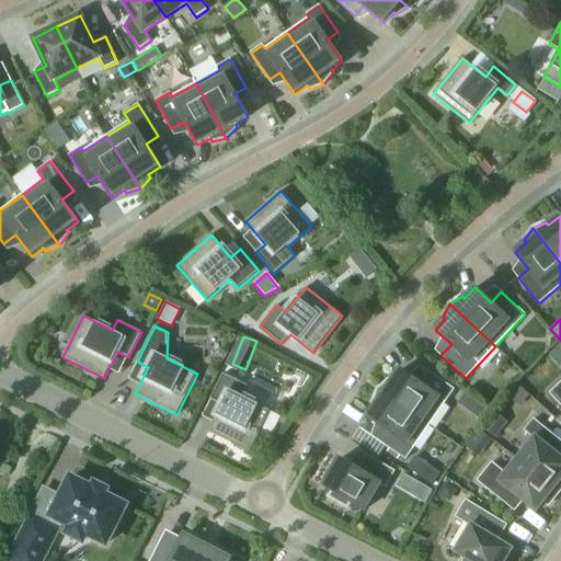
[(389,380),(378,389),(430,425),(455,389),(426,370),(419,382),(400,370),(392,382),(389,380)]
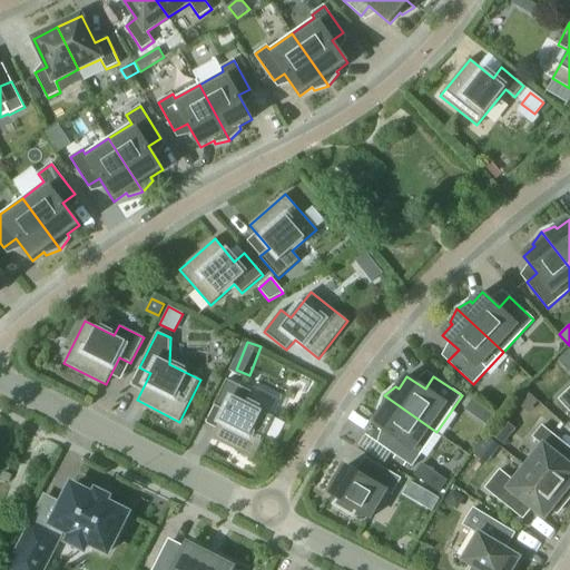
[(254,460),(275,418),(246,403),(252,392),(227,380),(214,405),(225,411),(212,438),(254,460)]
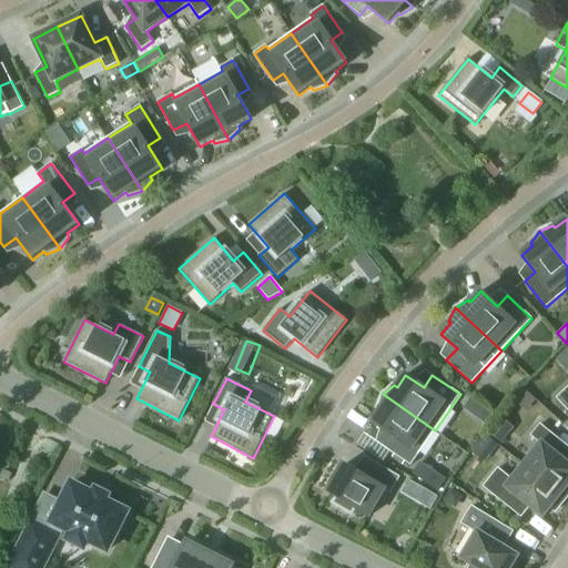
[(567,387),(557,398),(567,409),(567,387)]
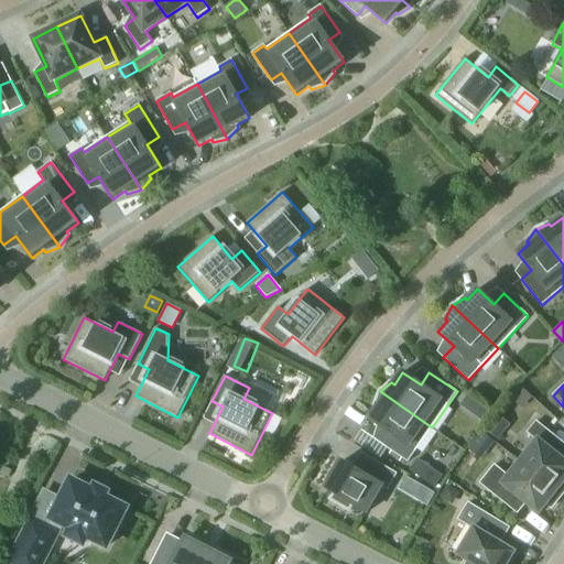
[(408,462),(432,427),(380,391),(375,405),(378,408),(369,420),(388,432),(380,443),(408,462)]
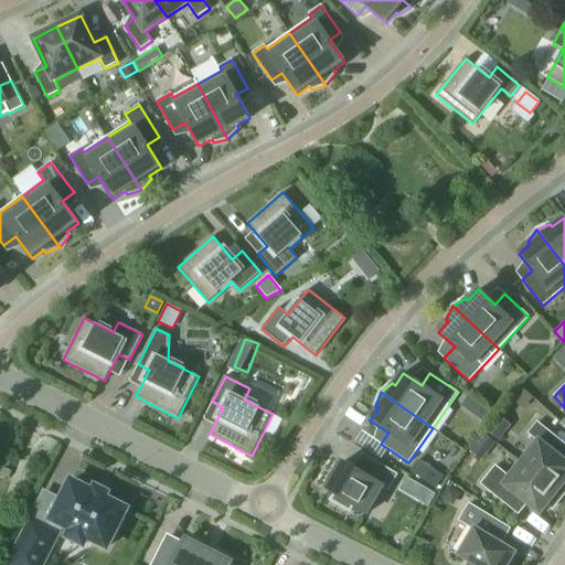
[(512,426),(499,416),(487,432),(499,441),(512,426)]
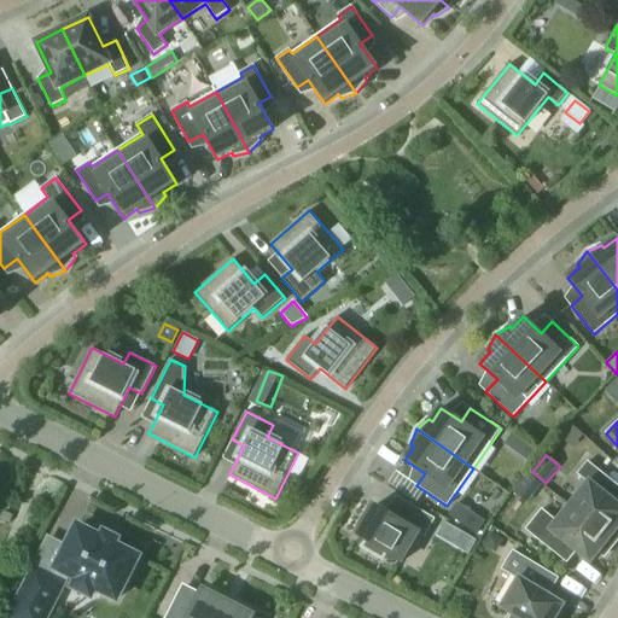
[(588,482),(570,506),(611,538),(617,528),(617,503),(607,495),(616,484),(588,461),(578,474),(588,482)]
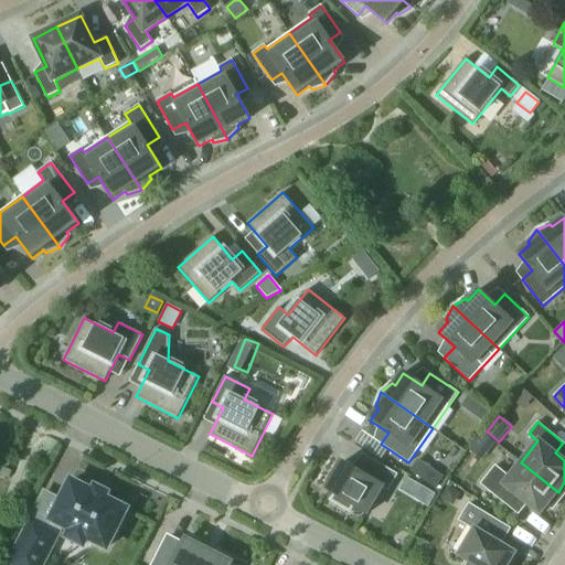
[(437,487),(447,476),(427,457),(417,468),(437,487)]
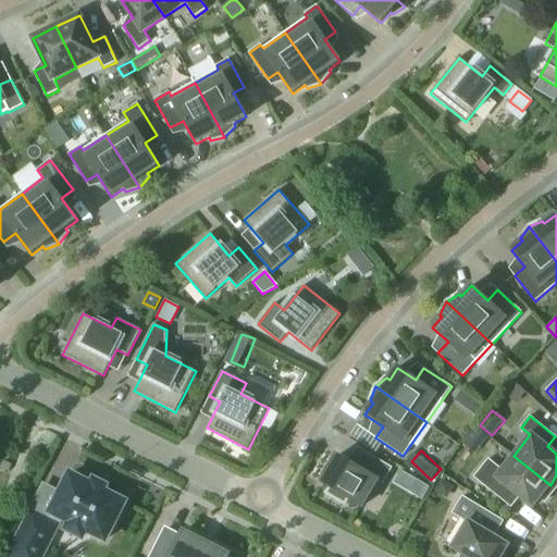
[(356,467),(337,456),(321,483),(330,487),(327,493),(345,504),(347,498),(362,507),(378,481),(383,484),(392,468),(364,452),(356,467)]
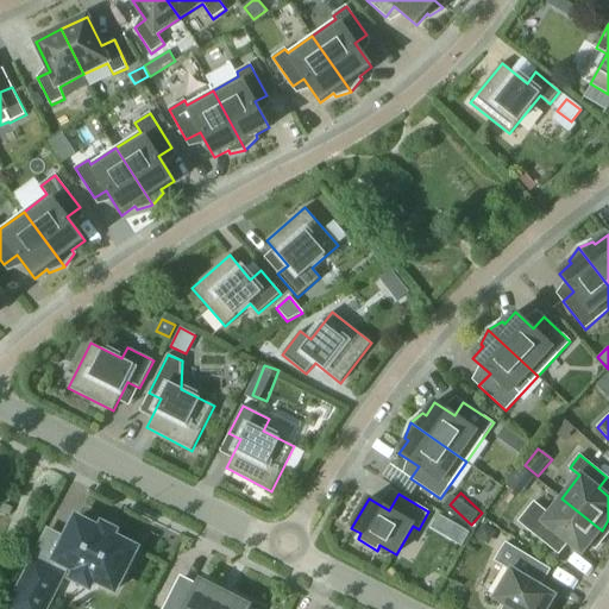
[(602,531),(562,498),(548,514),(534,502),(519,522),(550,547),(559,537),(582,554),(602,531)]
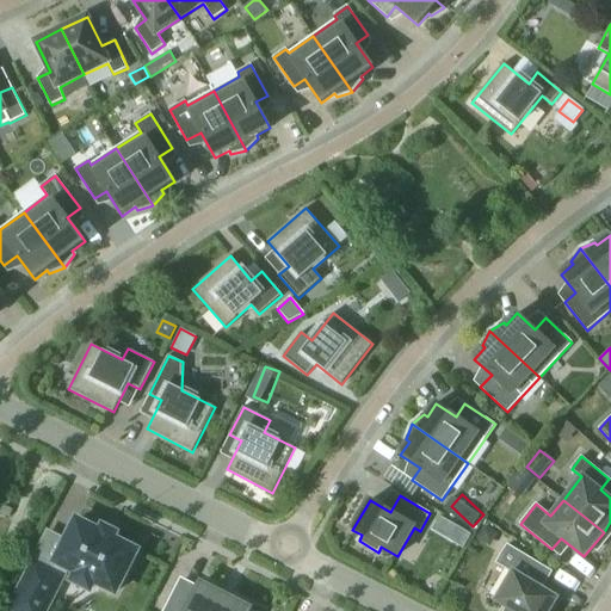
[(11,517),(13,510),(5,505),(1,513),(11,517)]
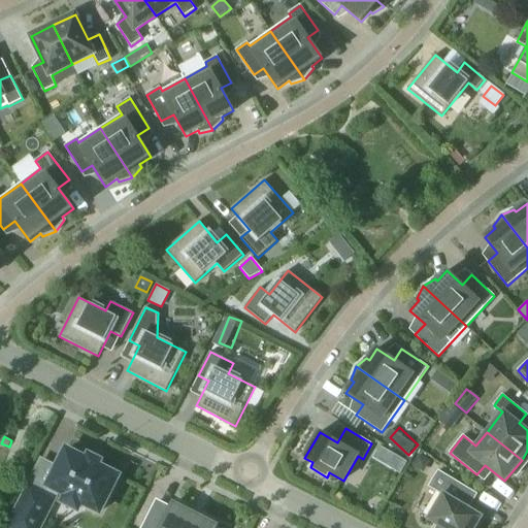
[(40,527),(59,491),(62,493),(58,502),(80,514),(85,504),(100,513),(119,475),(66,450),(48,486),(45,492),(29,484),(6,527),(40,527)]
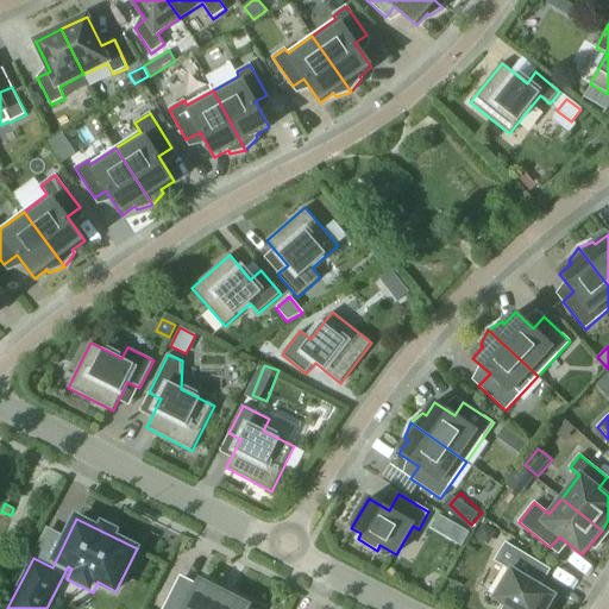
[(463,545),(469,533),(457,526),(450,538),(463,545)]
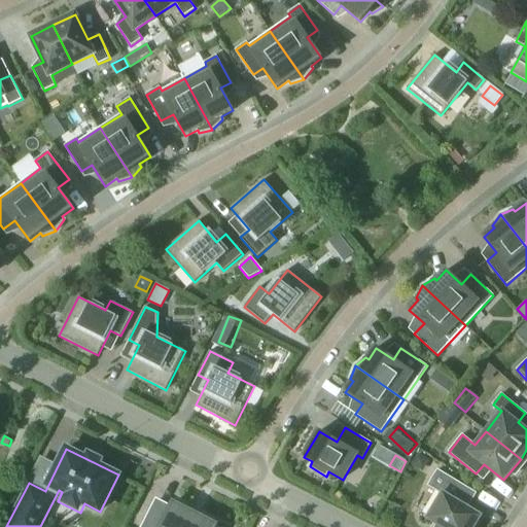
[(473,526),(481,516),(459,502),(468,488),(437,469),(428,485),(442,494),(427,518),(436,524),(433,526),(473,526)]
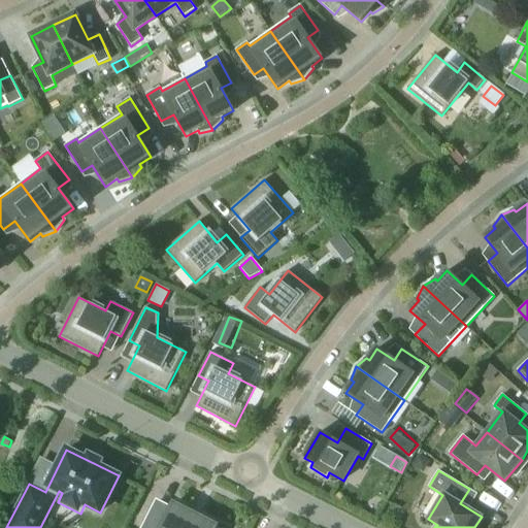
[(221,527),(173,503),(169,512),(154,504),(141,527),(221,527)]
